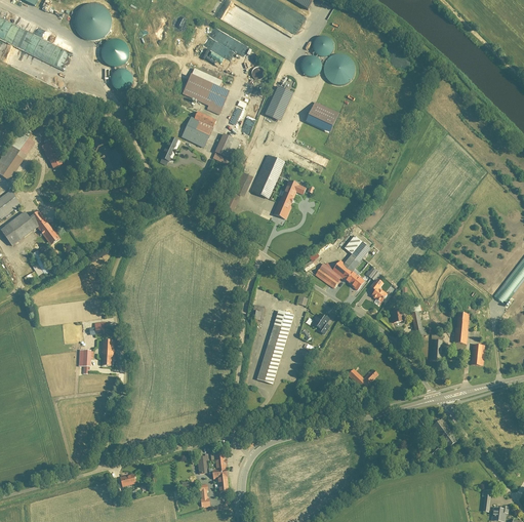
[(311,42),(310,47),(312,51),(316,56),(324,57),(328,55),(331,52),(332,45),(330,40),(323,36),(317,36),(314,39),(311,42)]
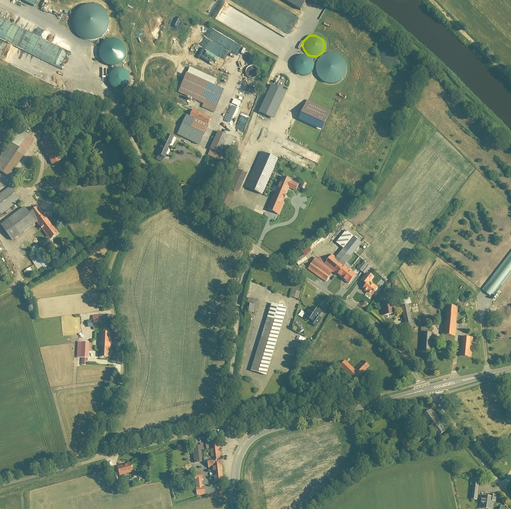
[(293,60),(292,65),(293,70),(297,74),(305,75),(310,73),(312,70),(314,64),(311,58),(305,54),(299,55),(295,57),(293,60)]
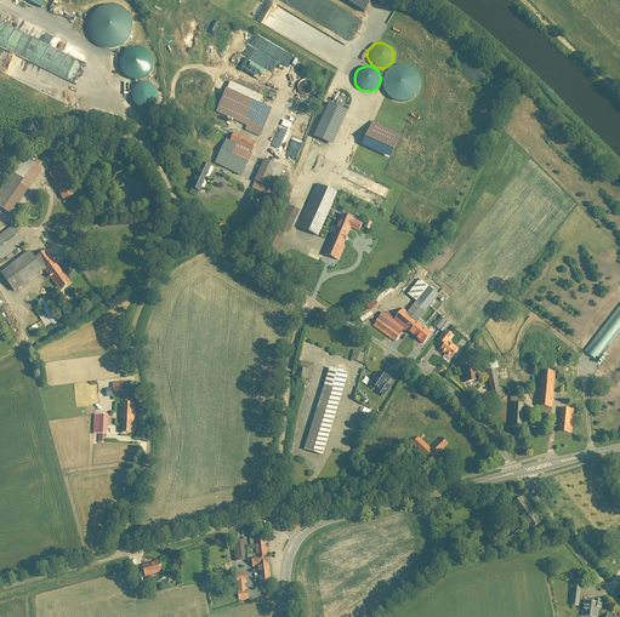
[(385,78),(385,89),(392,97),(399,101),(409,98),(416,93),(419,85),(419,76),(414,69),(405,66),(394,66),(388,72),(385,78)]
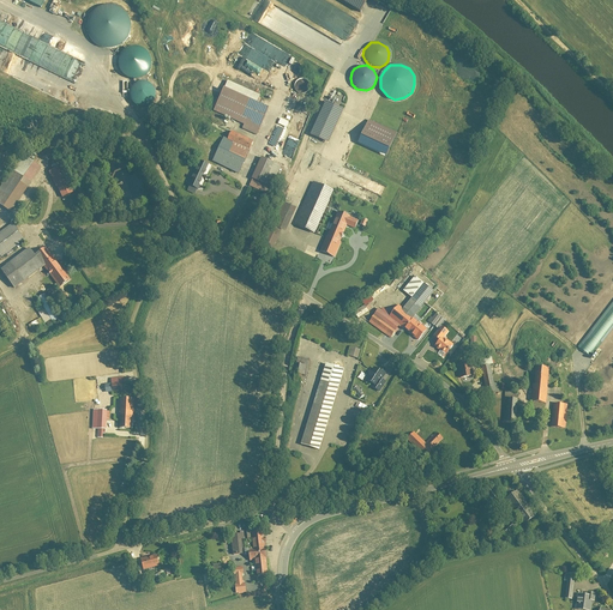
[(308,89),(308,82),(304,77),(299,77),(294,80),(294,84),(295,90),(302,92),(308,89)]
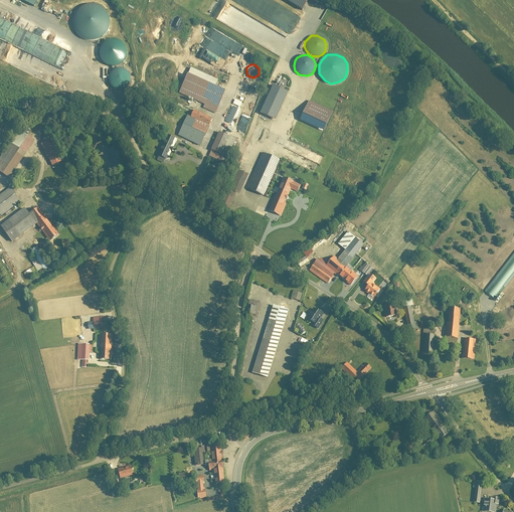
[(179,92),(205,103),(203,107),(215,112),(224,90),(187,73),(179,92)]
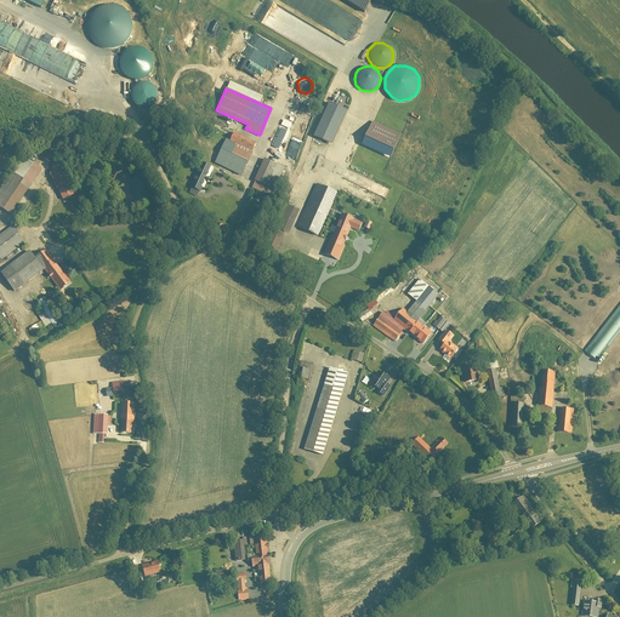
[(328,101),(312,133),(331,142),(347,109),(328,101)]
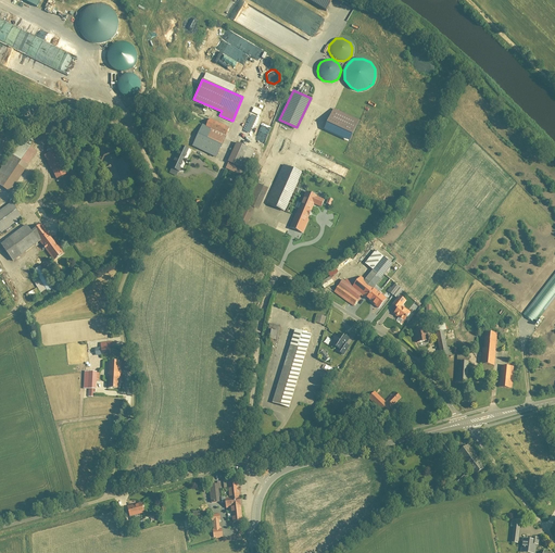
[(333,107),(324,128),(349,140),(358,118),(333,107)]
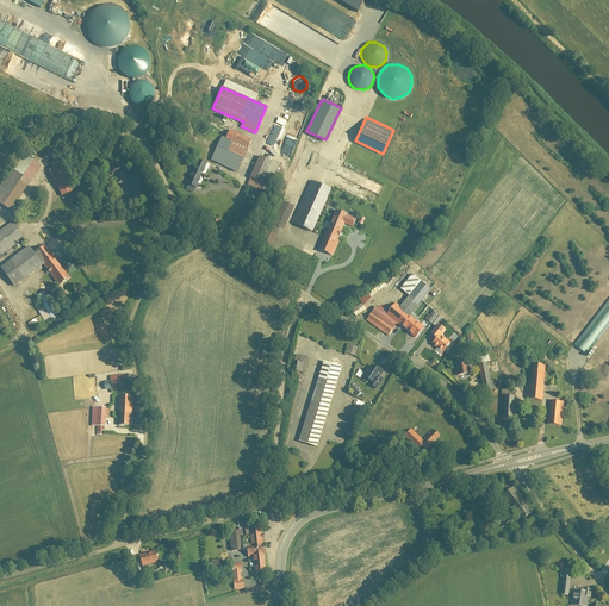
[(203,152),(237,169),(250,139),(229,130),(223,145),(209,139),(203,152)]
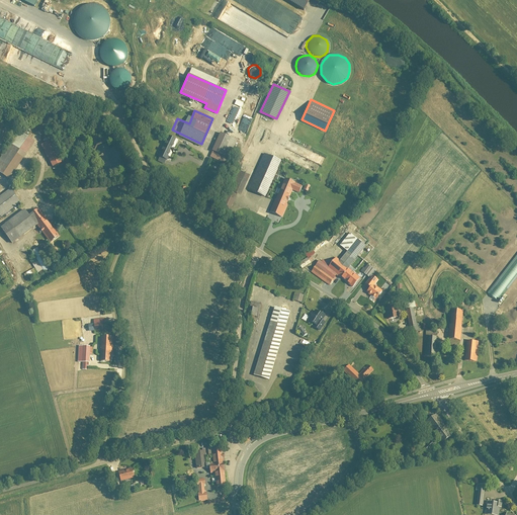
[(19,129),(0,157),(0,171),(7,177),(33,139),(19,129)]
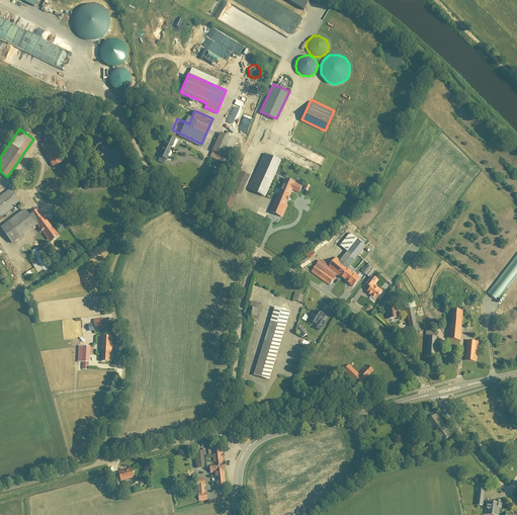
[(220,133),(210,156),(228,162),(237,139),(220,133)]
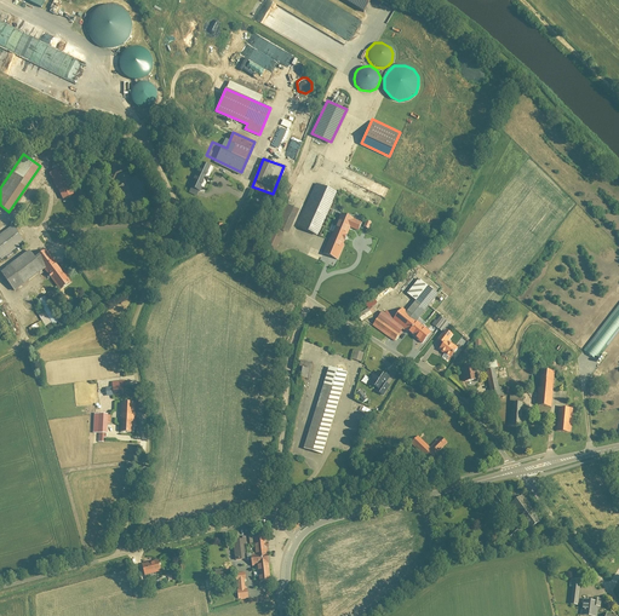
[(205,185),(213,165),(204,161),(199,170),(198,170),(191,182),(193,182),(191,185),(200,189),(202,184),(205,185)]
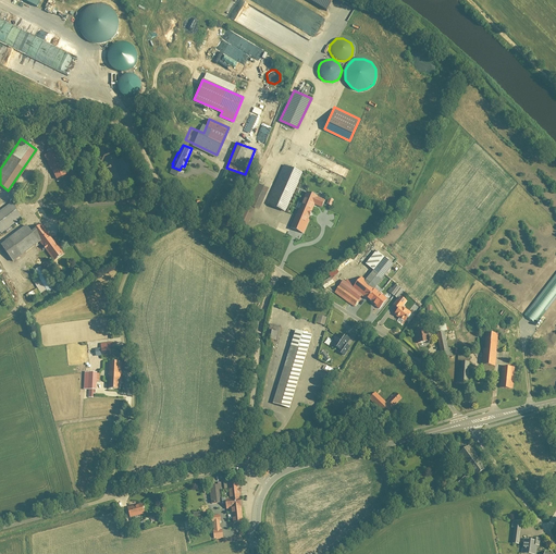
[(57,148),(45,154),(56,177),(68,172),(57,148)]
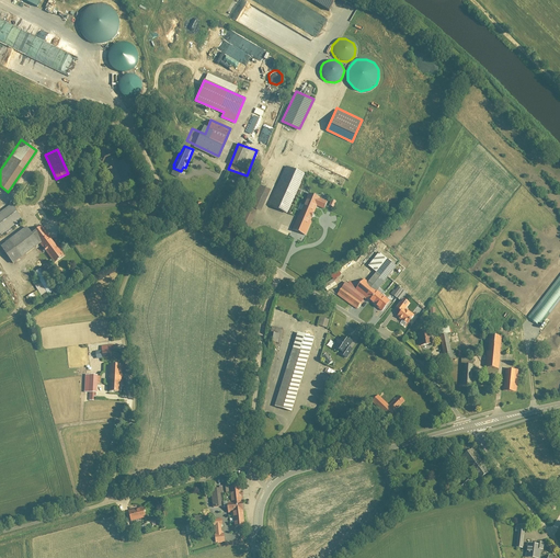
[(267,204),(286,213),(305,173),(286,164),(267,204)]
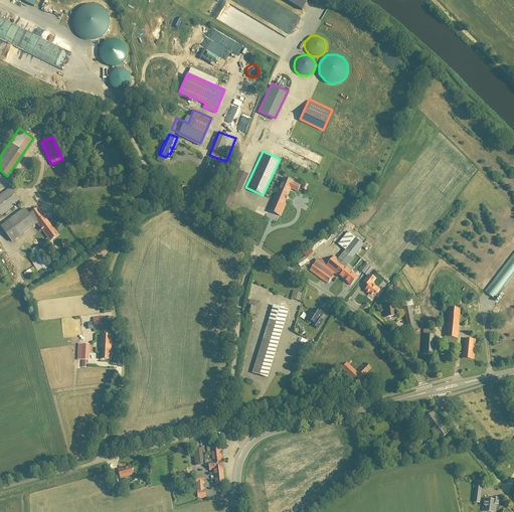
[(297,191),(300,183),(283,177),(270,209),(281,213),(291,188),(297,191)]
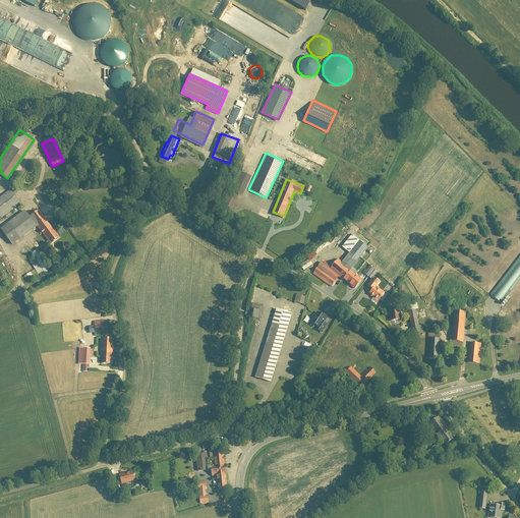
[(10,189),(0,196),(0,216),(1,217),(19,203),(10,189)]
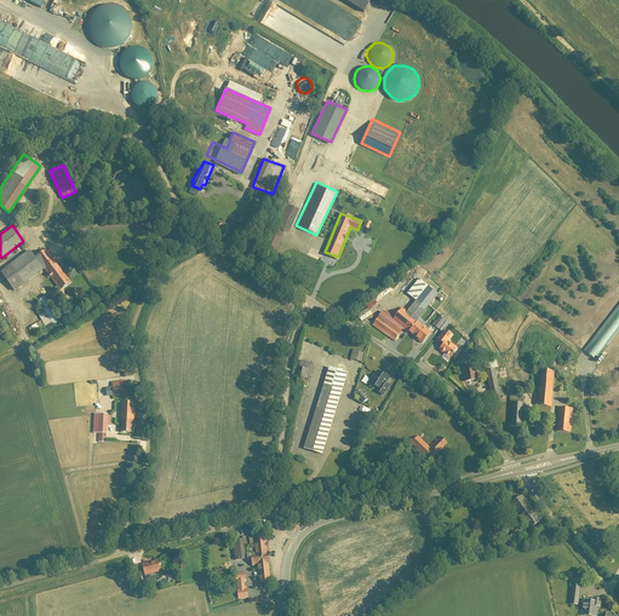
[(43,266),(56,283),(68,275),(45,246),(33,254),(29,249),(0,271),(15,289),(43,266)]
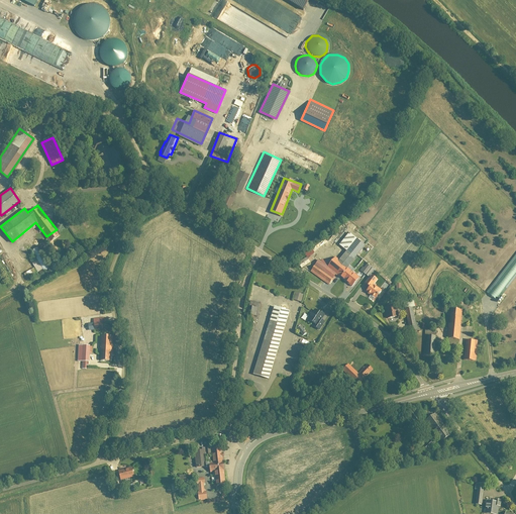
[(327,283),(335,272),(347,281),(354,273),(346,267),(365,243),(348,231),(338,243),(345,249),(338,260),(333,257),(327,265),(318,259),(310,270),(327,283)]
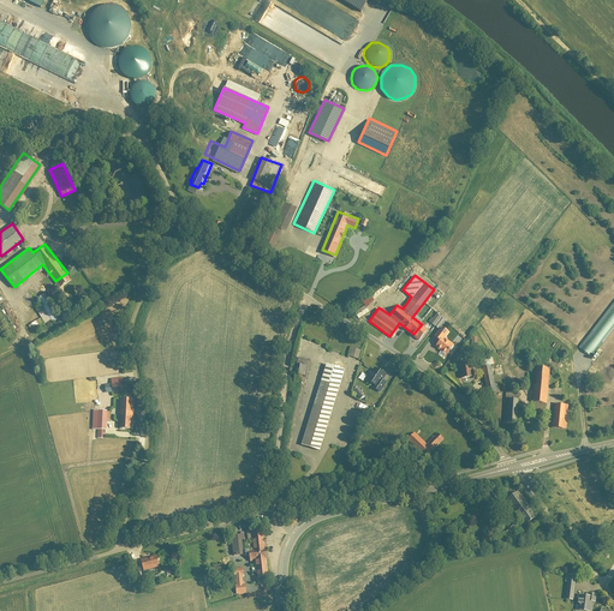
[(37,297),(43,307),(37,311),(41,316),(31,322),(35,328),(46,321),(51,318),(53,322),(59,317),(45,293),(37,297)]
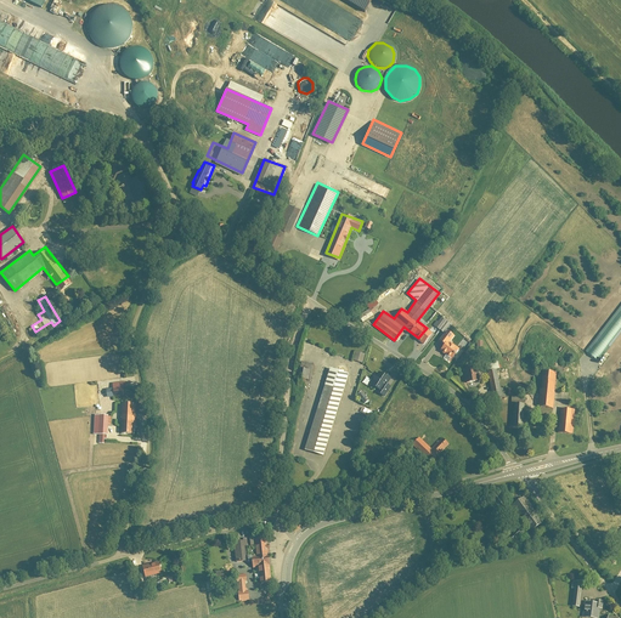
[(376,310),(372,306),(359,315),(362,321),(373,313),(372,312),(376,310)]
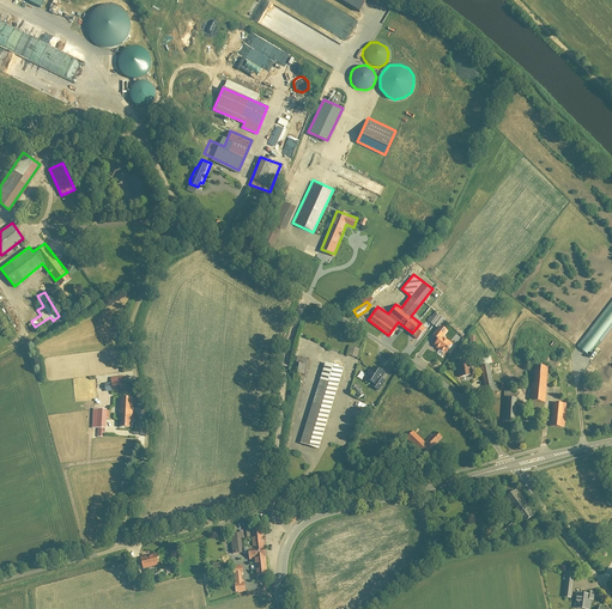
[(435,310),(428,320),(437,326),(444,317),(435,310)]
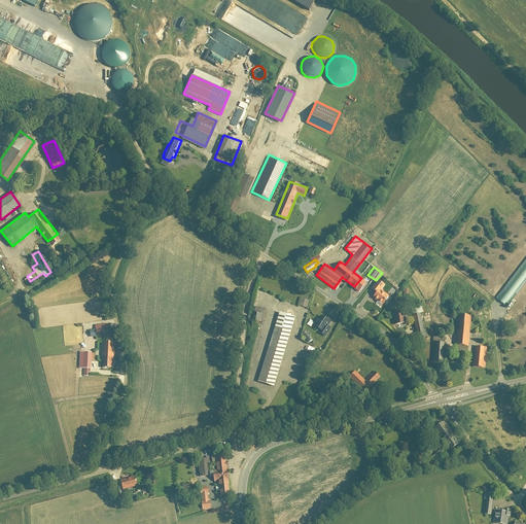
[(376,291),(373,297),(383,304),(388,297),(380,290),(382,287),(376,282),(372,288),(376,291)]
